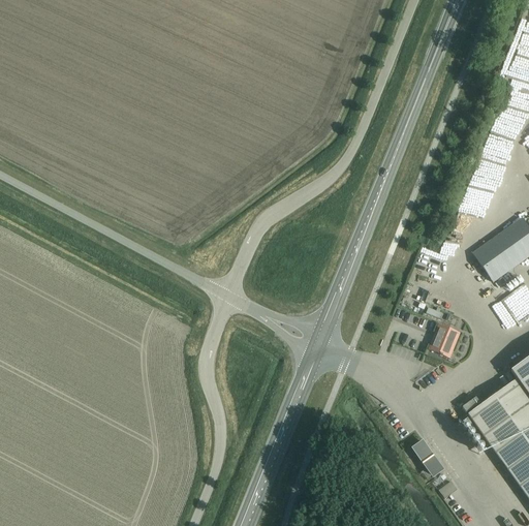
[(493,280),(528,254),(528,227),(521,216),(472,251),(493,280)]
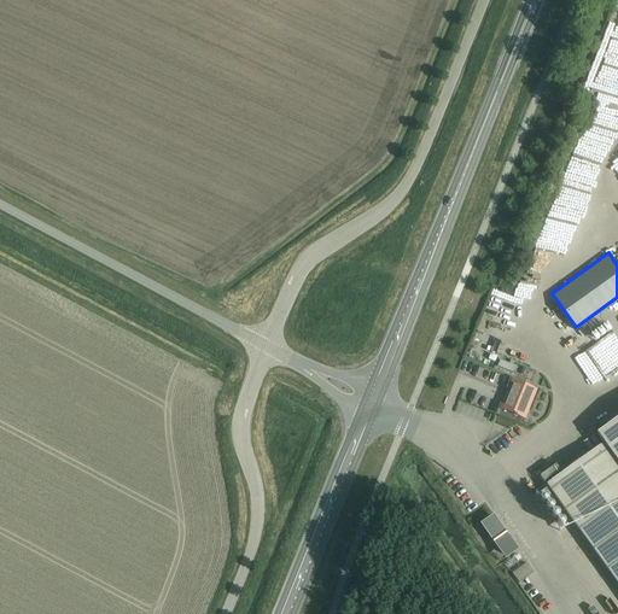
[(617,334),(611,325),(587,341),(610,375),(617,369),(617,367),(616,363),(617,361),(617,334)]
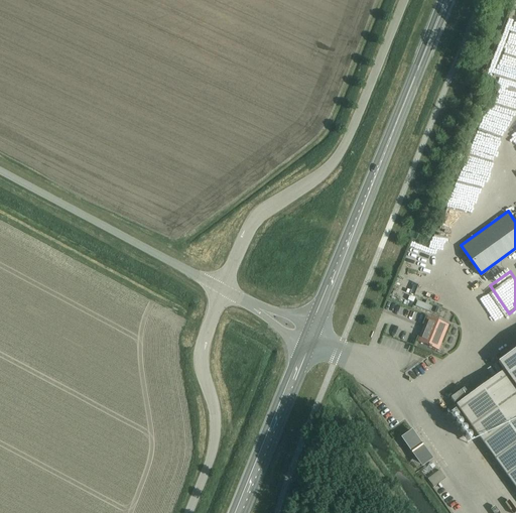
[(438,339),(440,340),(447,323),(427,314),(424,324),(426,324),(420,340),(435,346),(438,339)]
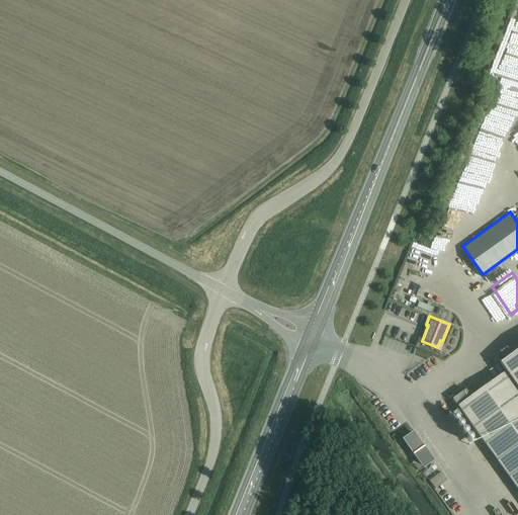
[(517,348),(500,361),(506,369),(457,404),(517,488),(517,348)]
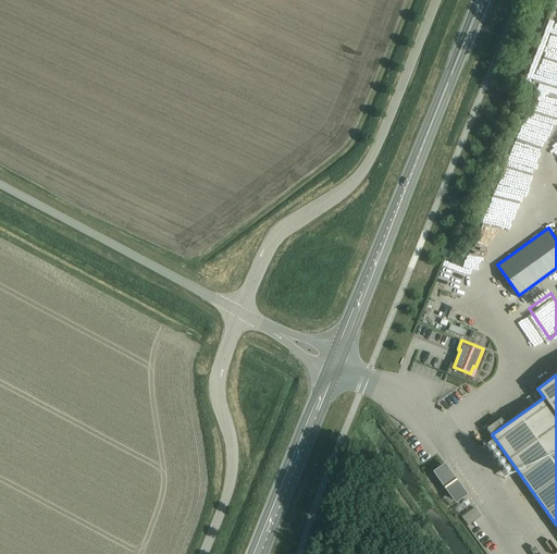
[(456,499),(466,491),(446,463),(436,470),(456,499)]
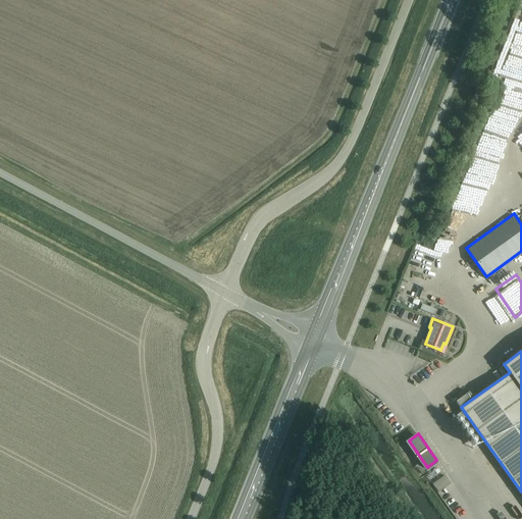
[(436,437),(453,461),(458,456),(442,433),(436,437)]
